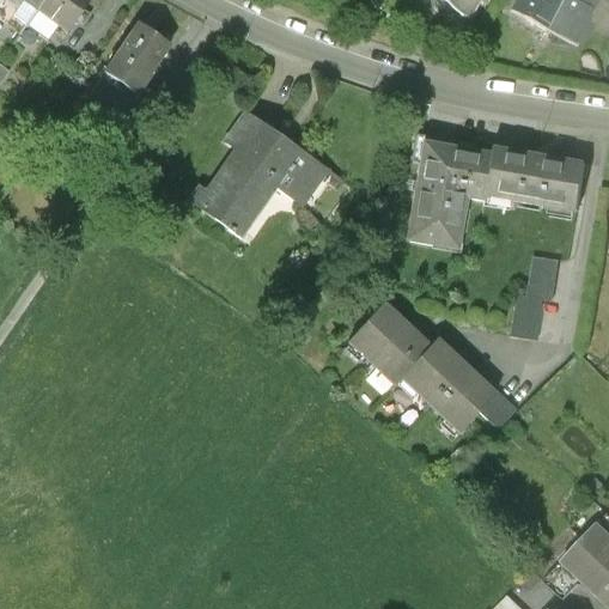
[(25,0),(14,14),(28,24),(38,10),(46,0),(25,0)]
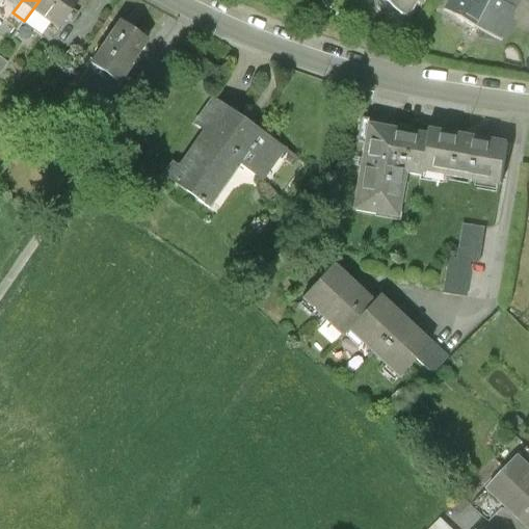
[(40,0),(33,8),(60,27),(68,17),(73,21),(79,12),(73,9),(79,0),(40,0)]
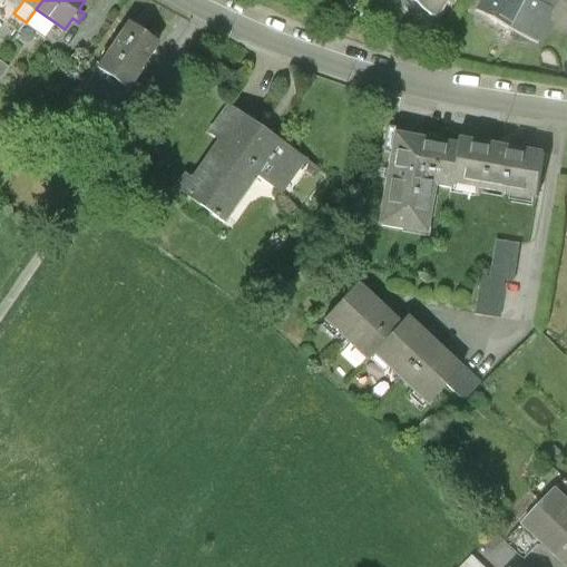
[(418,0),(422,5),(431,12),(440,18),(449,0),(418,0)]
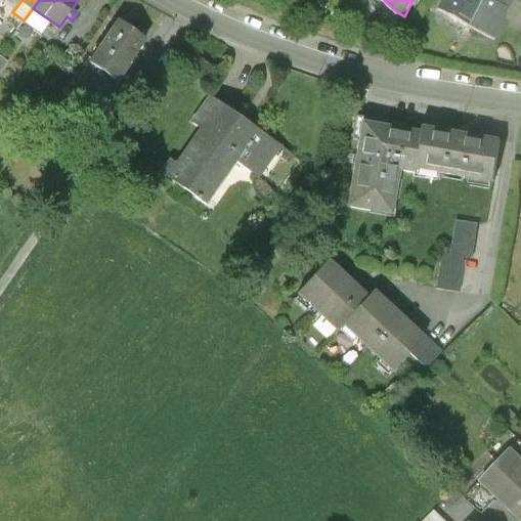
[(441,0),(438,7),(469,24),(480,0),(441,0)]
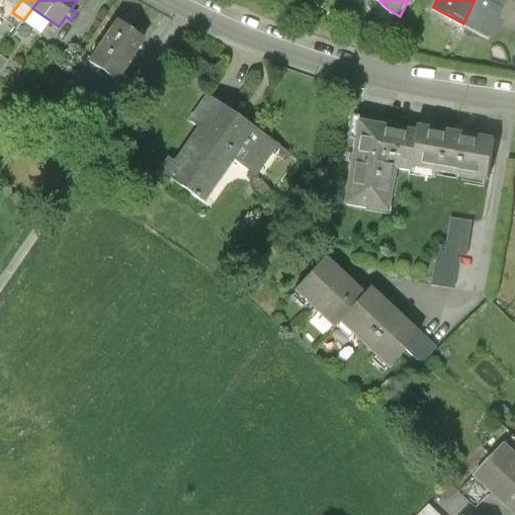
[(118,19),(90,61),(117,79),(130,62),(129,61),(144,36),(118,19)]
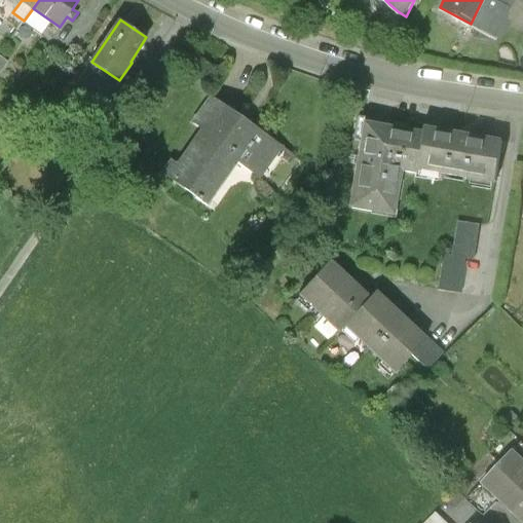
[(239,125),(227,116),(231,110),(212,96),(194,121),(208,131),(183,165),(174,158),(165,171),(202,196),(230,156),(252,172),(261,159),(267,162),(278,147),(243,121),(239,125)]
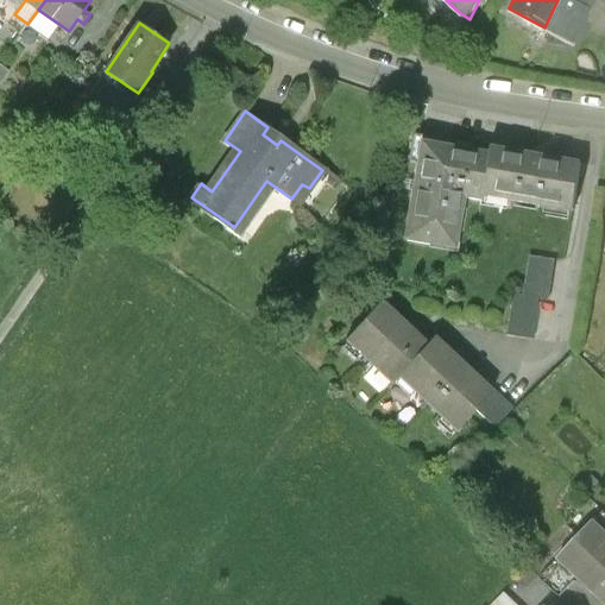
[(515,158),(424,143),(408,240),(433,244),(434,237),(459,240),(466,195),(484,197),(485,194),(577,209),(585,163),(516,151),(515,158)]
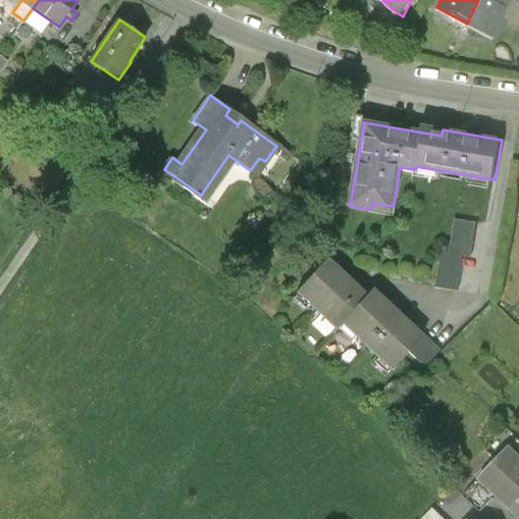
[(478,221),(456,218),(451,252),(465,254),(472,255),(478,221)]
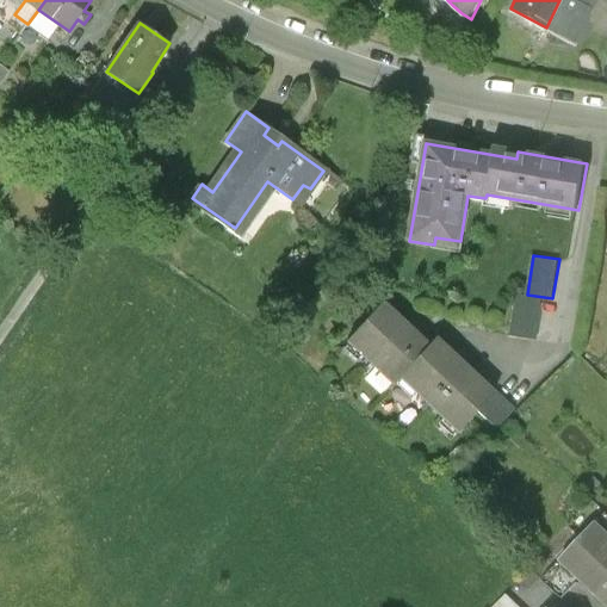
[(527,295),(518,293),(515,304),(513,335),(538,339),(544,297),(527,295)]
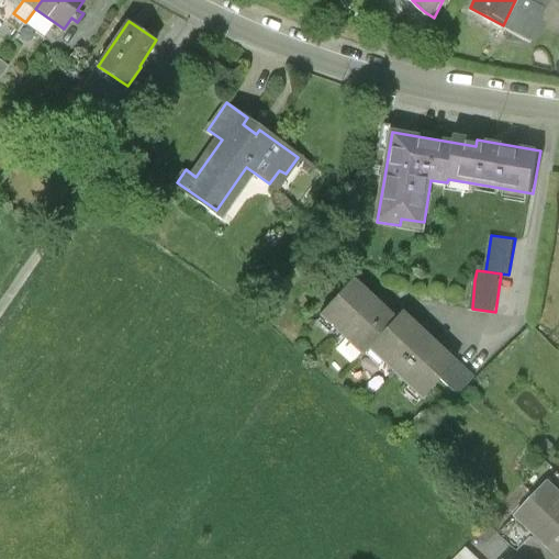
[(457,361),(402,310),(397,317),(354,278),(321,313),(365,354),(370,347),(425,397),(457,361)]
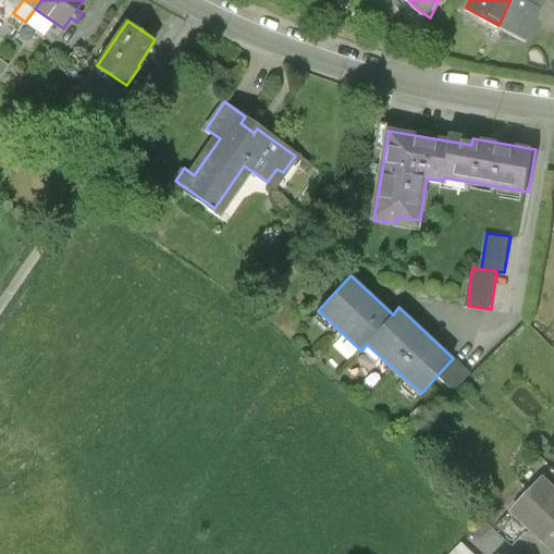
[(553,481),(549,477),(516,509),(533,527),(553,546),(553,481)]
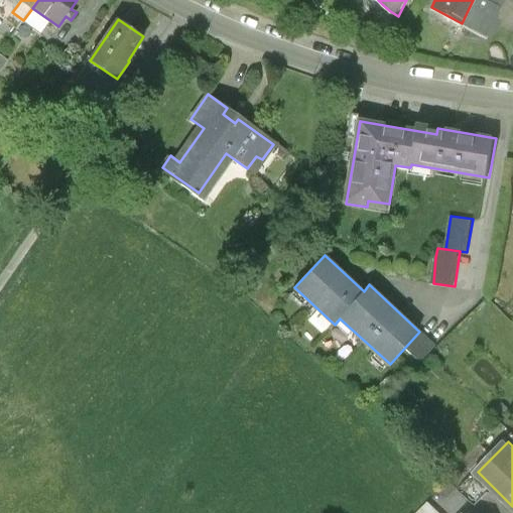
[(478,472),(462,489),(478,505),(494,488),(478,472)]
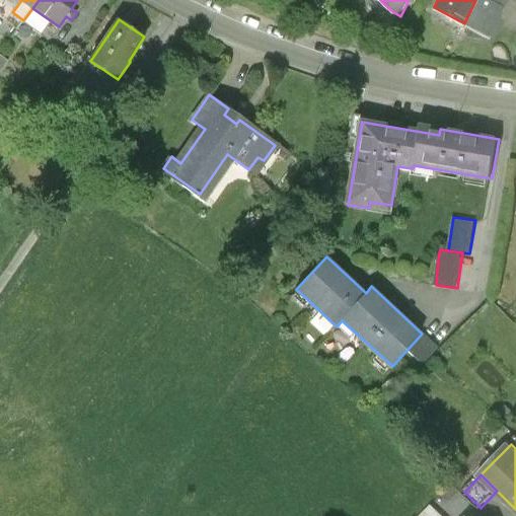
[(418,515),(452,515),(436,499),(418,515)]
